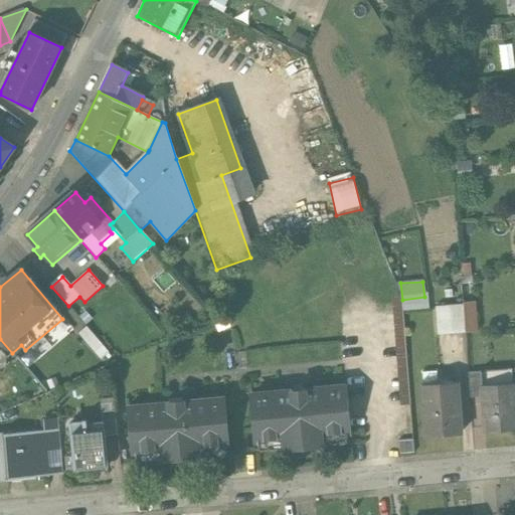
[(426,298),(402,300),(403,313),(428,310),(426,298)]
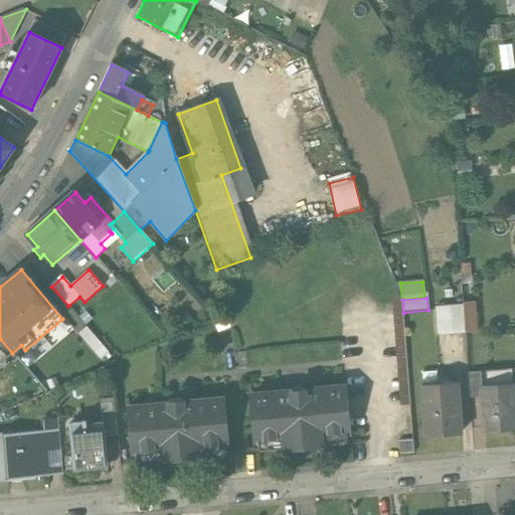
[(463,306),(465,332),(477,331),(474,305),(463,306)]
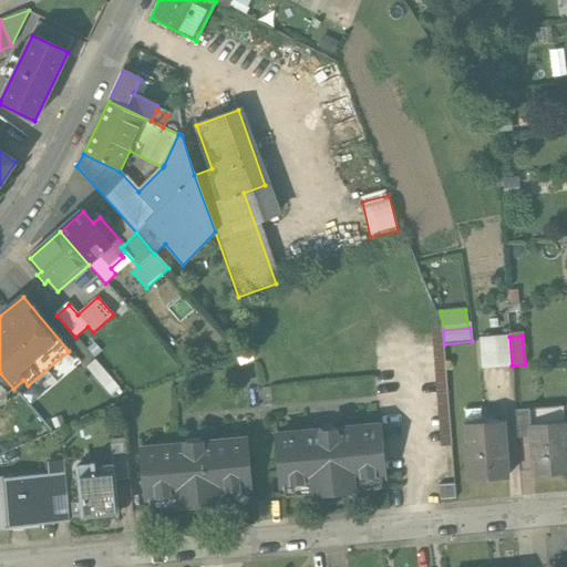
[(509,337),(481,339),(483,368),(512,366),(509,337)]
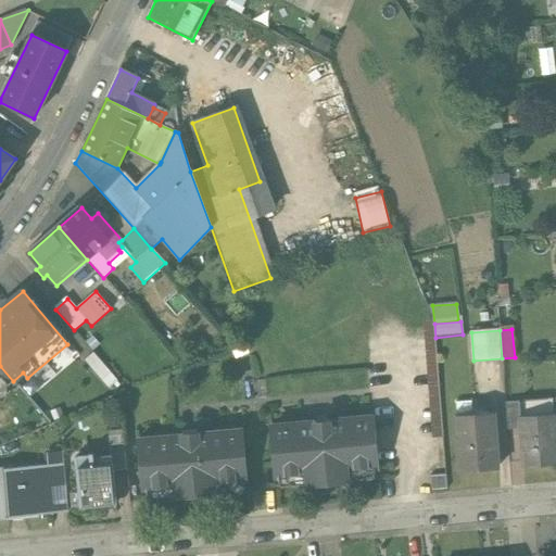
[(93,354),(85,361),(109,389),(117,381),(93,354)]
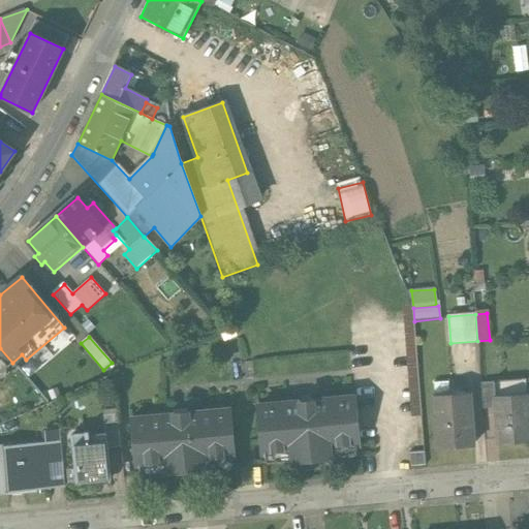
[(0,372),(12,363),(0,348),(0,372)]
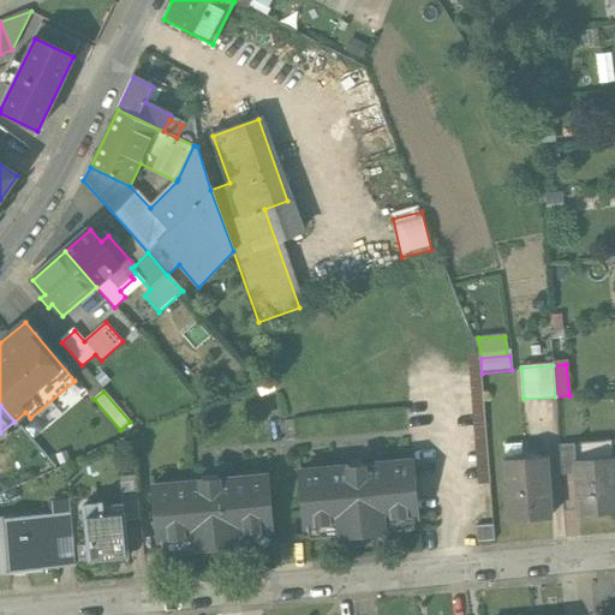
[(577,476),(575,463),(577,463),(575,447),(559,448),(561,477),(577,476)]
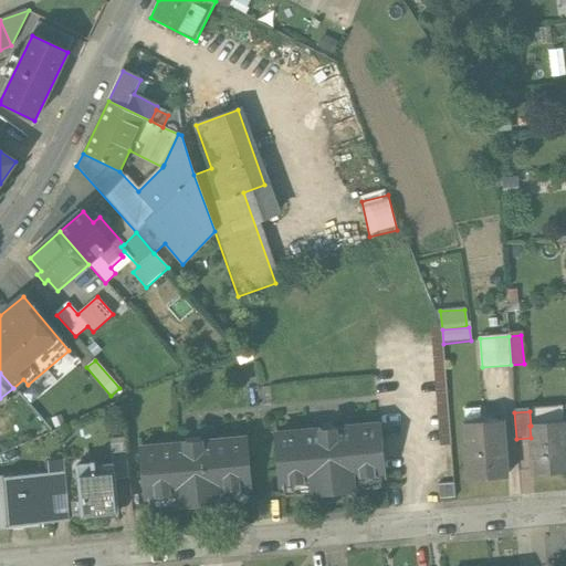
[(531,426),(530,426),(531,438),(533,475),(565,472),(565,456),(564,436),(563,411),(543,412),(544,425),(531,426)]
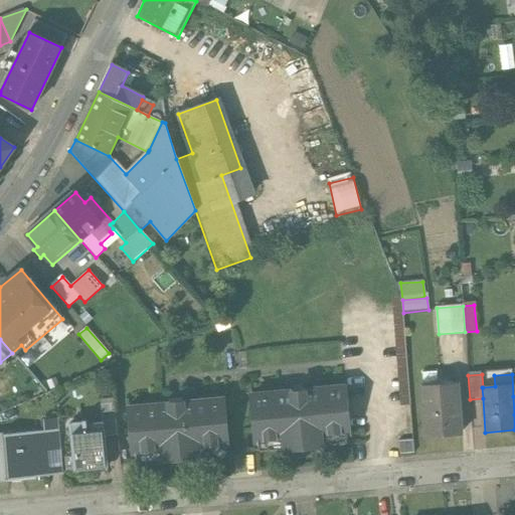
[(456,384),(420,385),(424,438),(460,435),(456,384)]
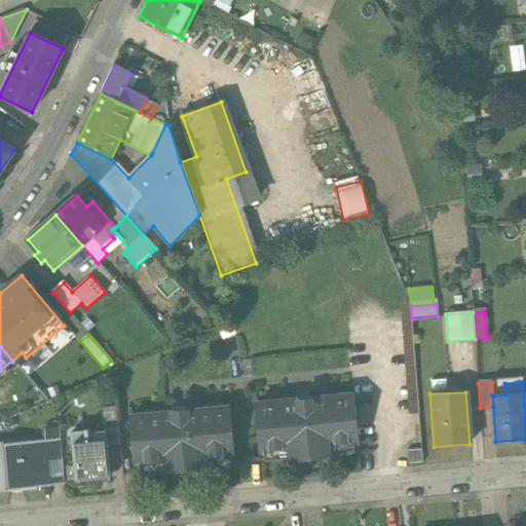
[(351,396),(257,405),(261,451),(290,449),(291,459),(328,455),(327,445),(355,443),(351,396)]
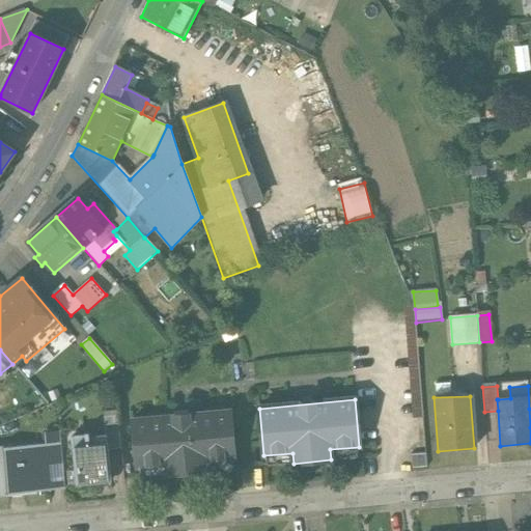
[(229,412),(133,421),(137,469),(167,466),(168,475),(205,472),(204,462),(233,458),(229,412)]
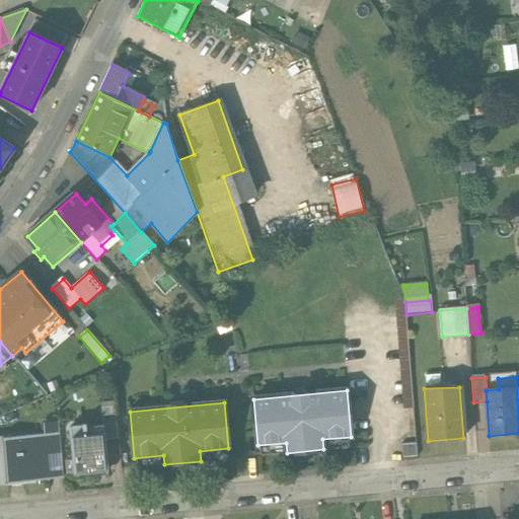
[(100,420),(101,432),(104,432),(105,443),(118,442),(116,418),(100,420)]
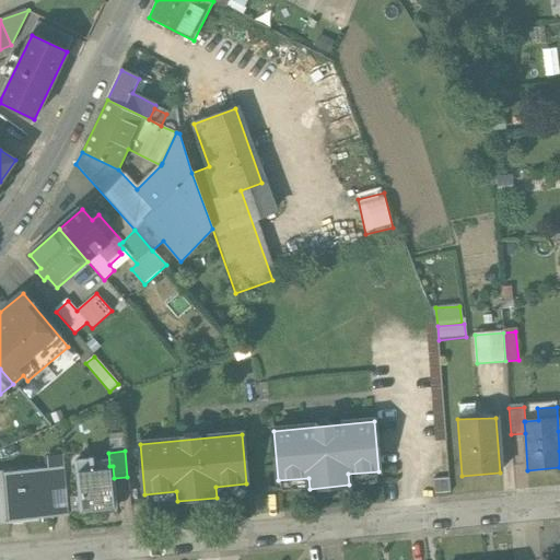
[(47,462),(47,470),(49,470),(54,517),(68,515),(62,459),(47,462)]
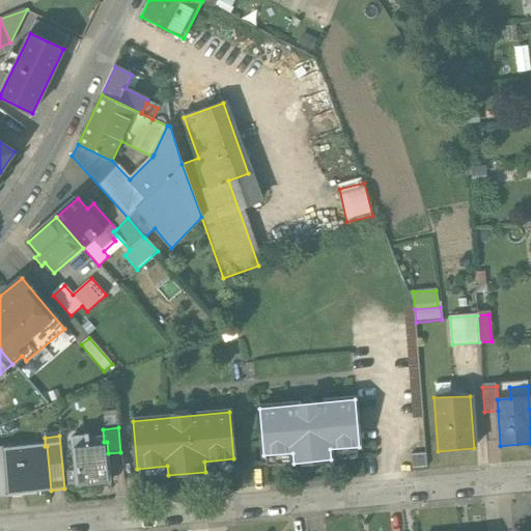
[(89,437),(72,438),(75,472),(76,484),(77,488),(111,485),(108,453),(107,442),(104,442),(89,443),(89,437)]
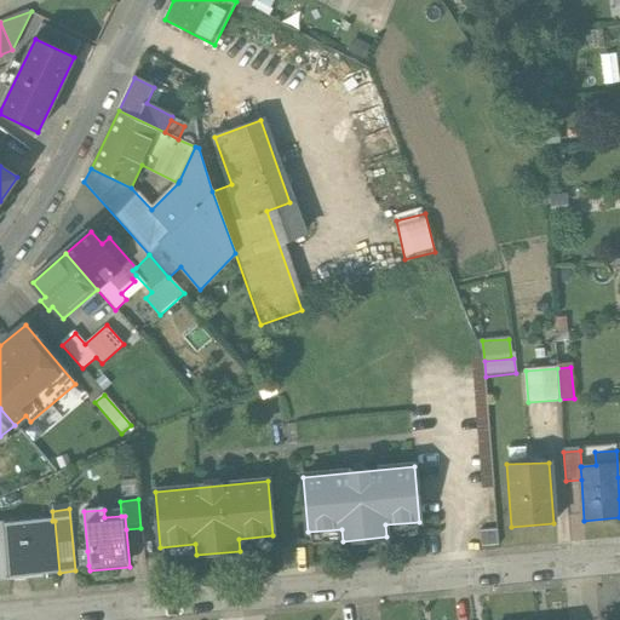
[(6,532),(0,532),(0,556),(9,556),(10,574),(40,572),(41,574),(59,573),(55,521),(52,521),(6,526),(6,532)]
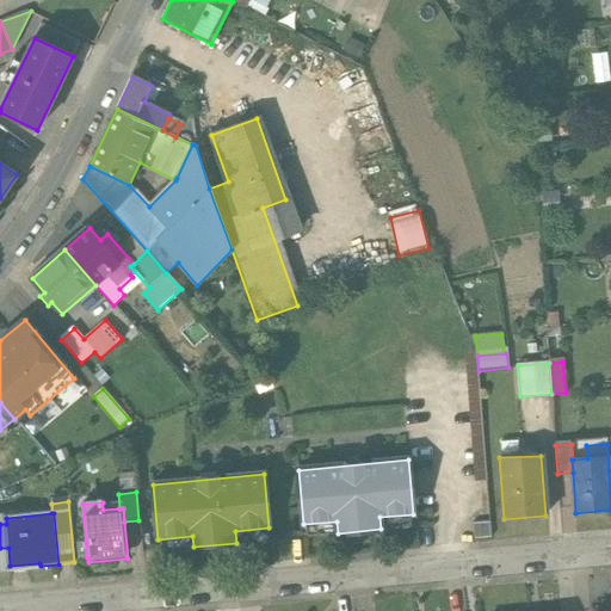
[(489,523),(473,524),(474,539),(492,537),(489,523)]
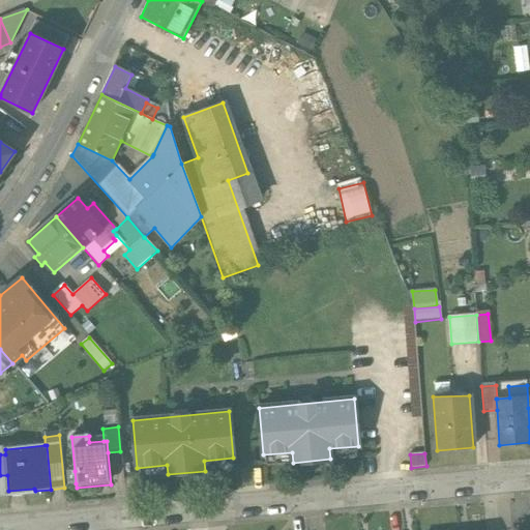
[(68,484),(76,483),(75,471),(66,472),(68,484)]
